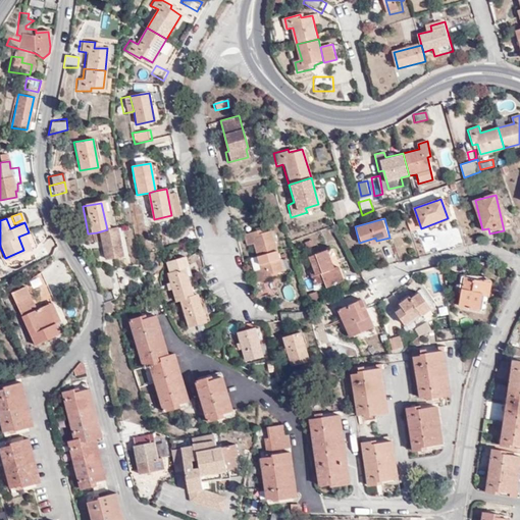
[(107,229),(97,232),(103,259),(122,255),(116,227),(107,229)]
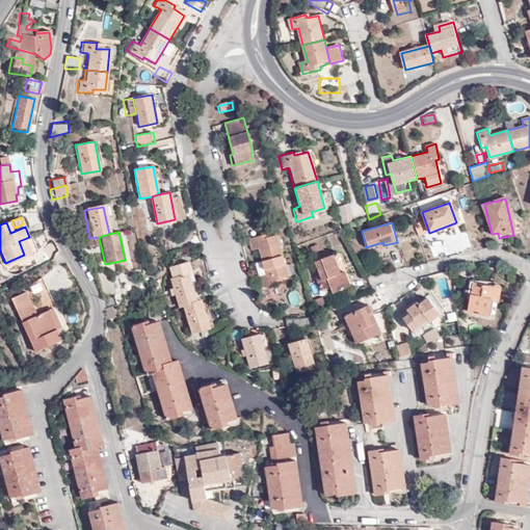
[(262,261),(284,256),(279,235),(267,238),(266,234),(249,238),(253,249),(259,247),(262,261)]
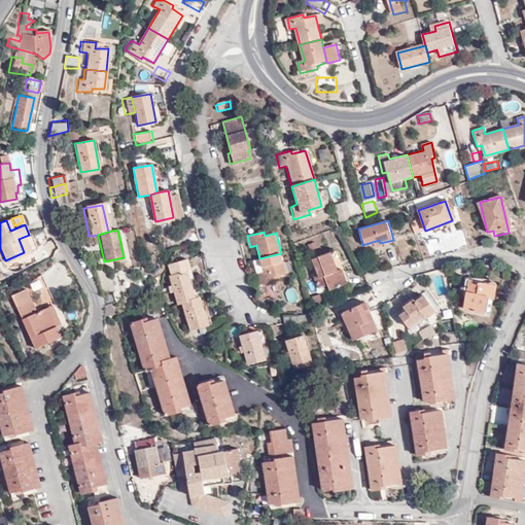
[(345,269),(338,270),(334,272),(331,265),(337,263),(334,252),(315,257),(318,274),(315,275),(318,287),(329,284),(331,289),(348,284),(345,269)]
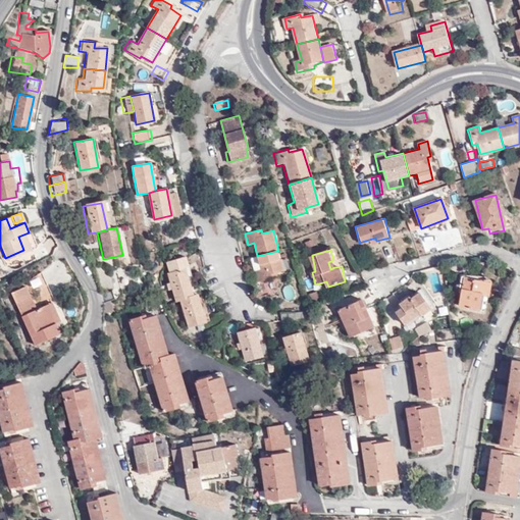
[(283,271),(278,251),(257,256),(260,268),(255,271),(258,281),(274,277),(273,274),(283,271)]
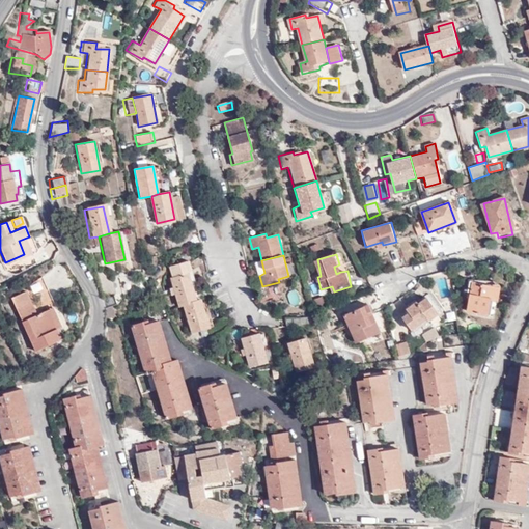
[(168,268),(171,279),(189,274),(194,272),(190,261),(168,268)]
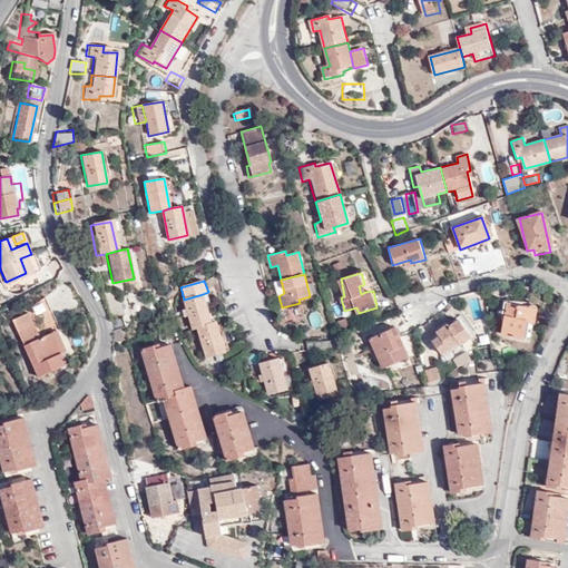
[(184,300),(194,330),(197,329),(212,323),(203,294),(184,300)]
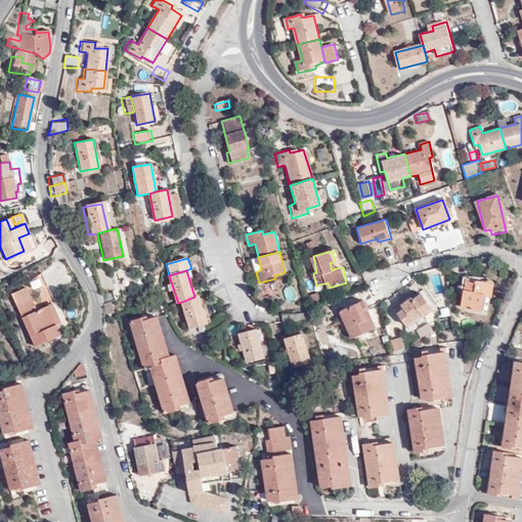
[(42,276),(33,280),(36,289),(45,285),(42,276)]
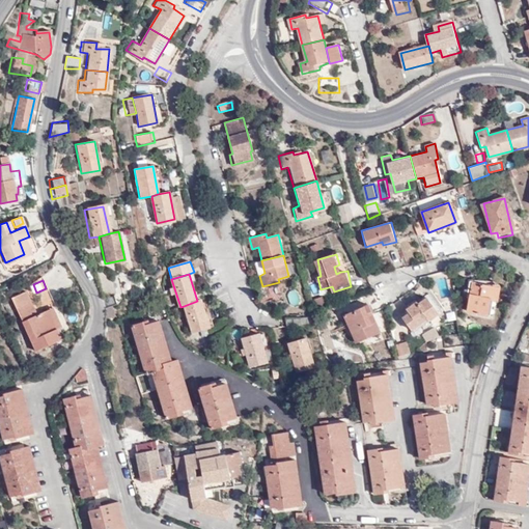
[(491,303),(493,289),(493,287),(473,284),(467,313),(488,316),(491,303)]
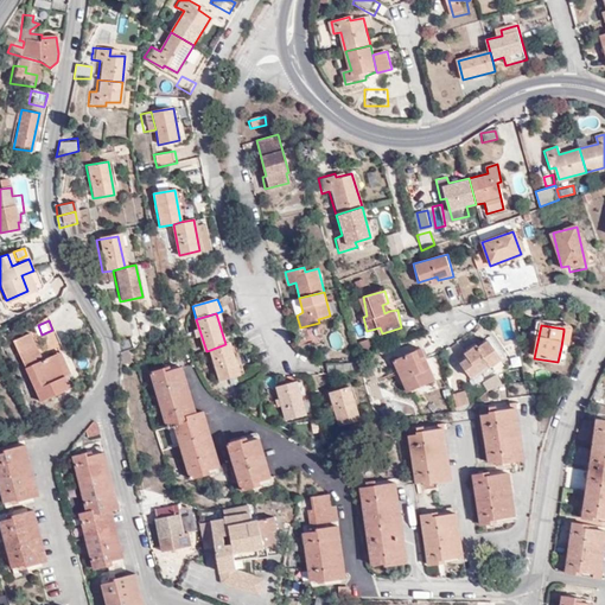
[(573,332),(564,331),(561,346),(571,349),(573,332)]
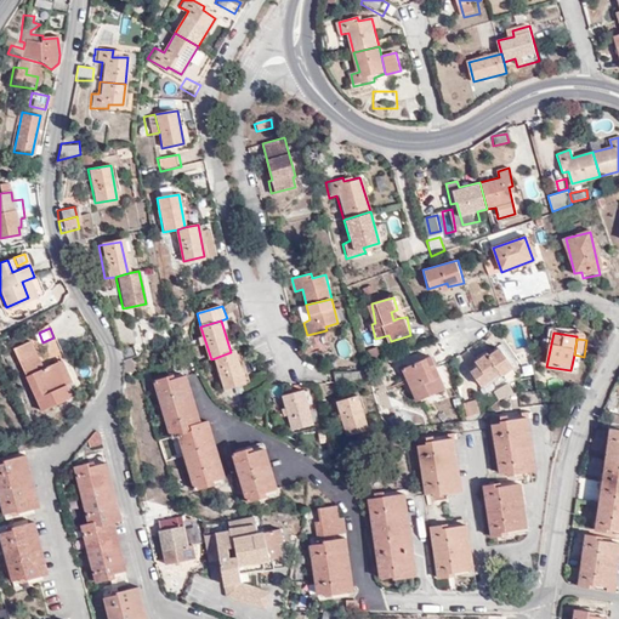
[(30,340),(12,347),(40,409),(72,395),(67,384),(72,382),(61,358),(43,367),(30,340)]
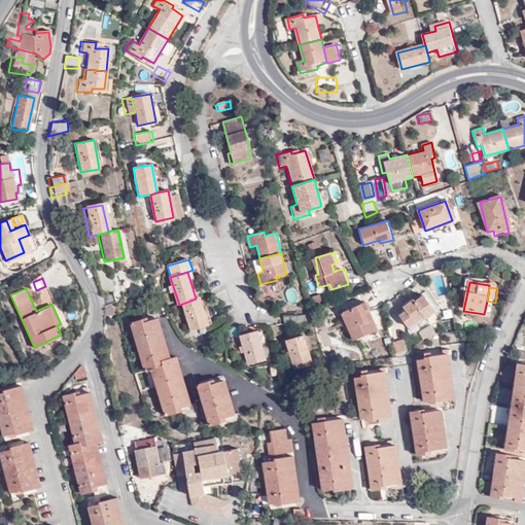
[(310,312),(325,306),(320,291),(307,298),(310,312)]
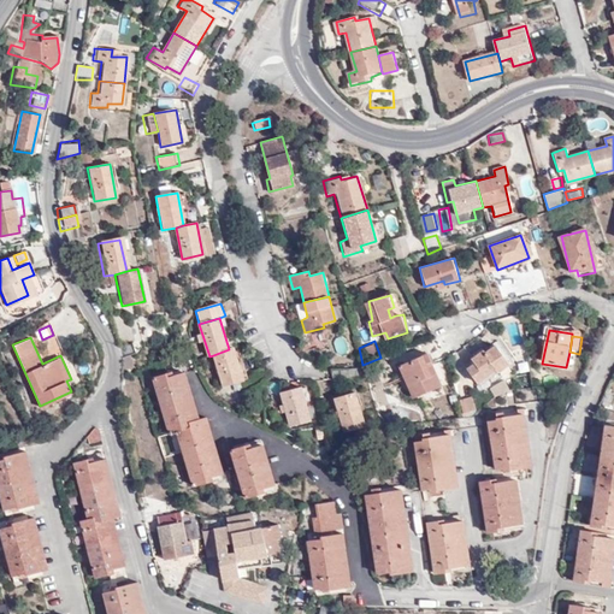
[(117,364),(129,358),(133,352),(127,344),(116,350),(117,364)]
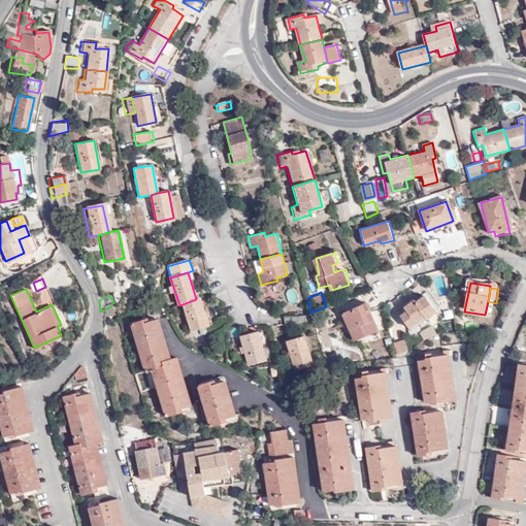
[(159,303),(156,297),(148,301),(151,307),(159,303)]
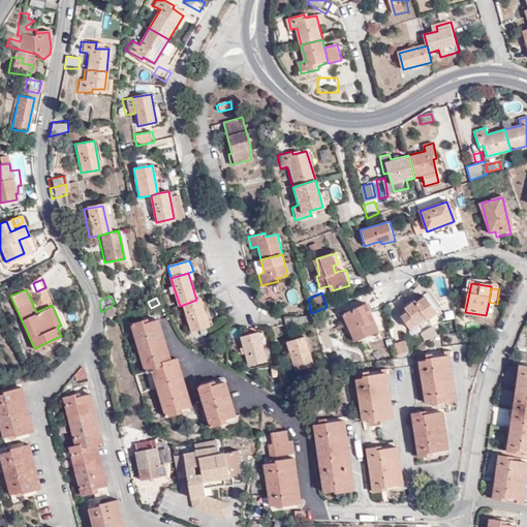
[(209,326),(200,299),(196,300),(183,305),(191,331),(209,326)]
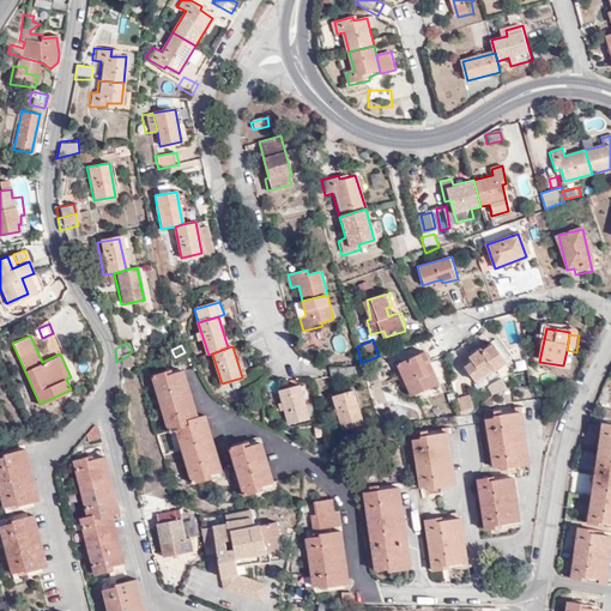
[(464,370),(475,385),(492,371),(496,376),(508,368),(490,346),(469,362),(471,364),(464,370)]
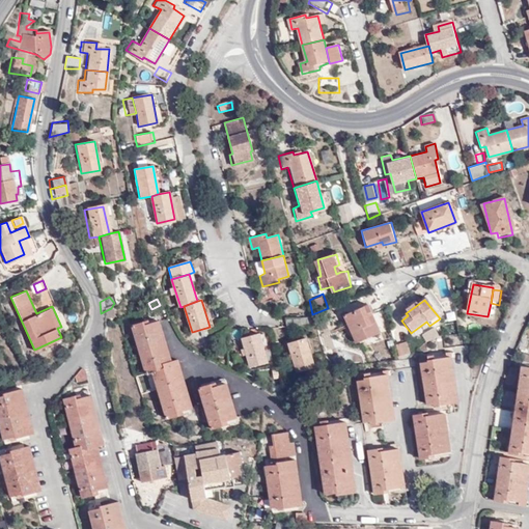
[(365,336),(367,341),(380,337),(370,311),(374,310),(371,301),(345,312),(356,339),(365,336)]
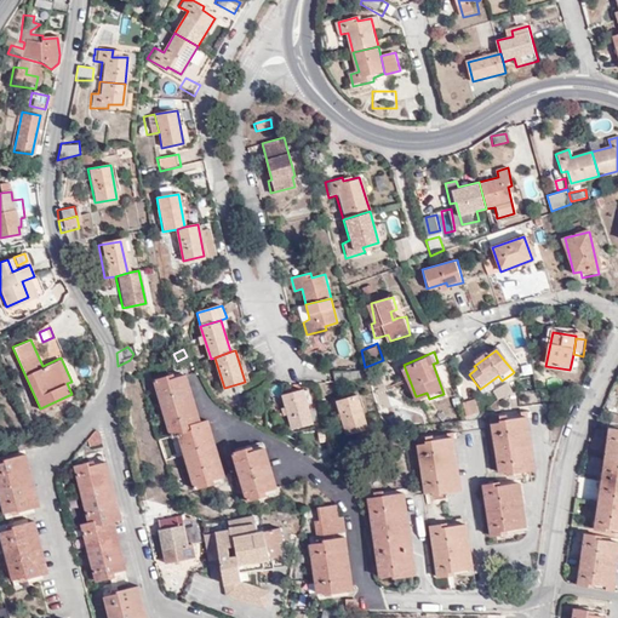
[(132,375),(130,360),(118,366),(119,373),(132,375)]
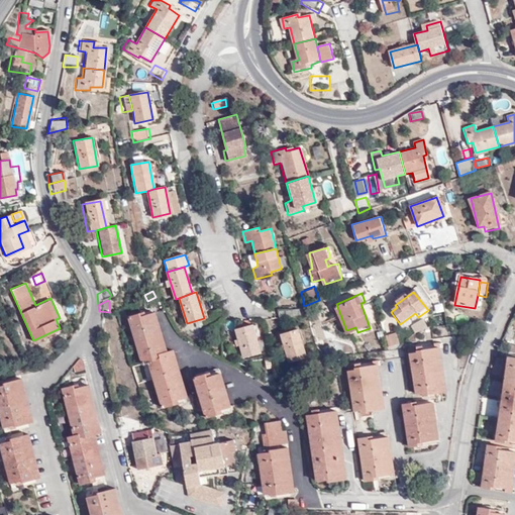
[(279,317),(296,316),(297,307),(279,307),(279,317)]
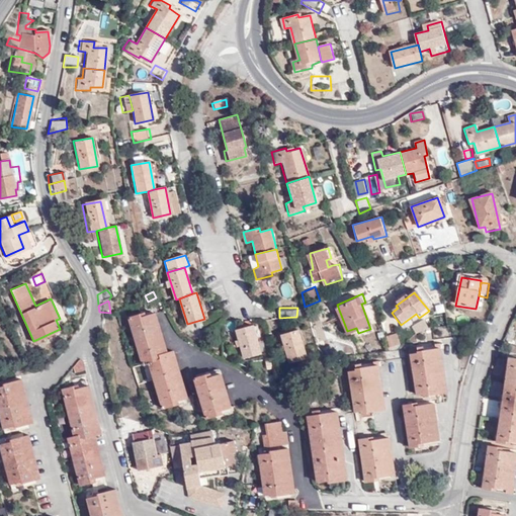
[(149,363),(161,409),(188,402),(175,352),(167,353),(156,315),(151,316),(149,311),(129,317),(142,365),(149,363)]
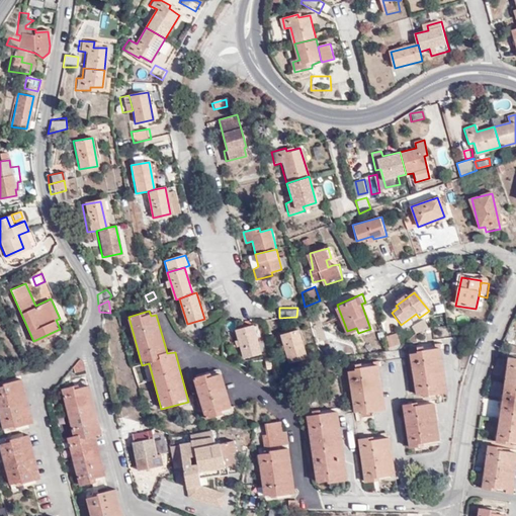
[(410,327),(416,335),(426,327),(421,320),(410,327)]
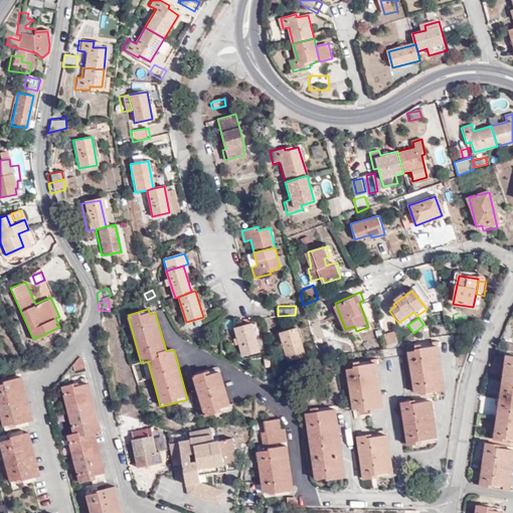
[(240,353),(258,350),(251,324),(233,327),(240,353)]
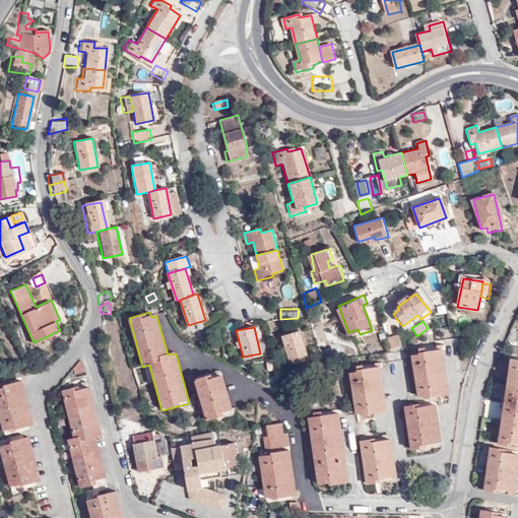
[(282,335),(290,362),(308,358),(302,330),(282,335)]
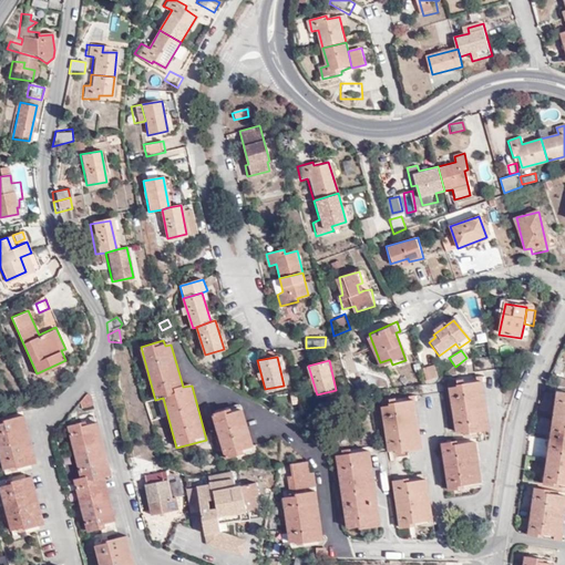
[(425,361),(429,377),(440,373),(435,360),(425,361)]
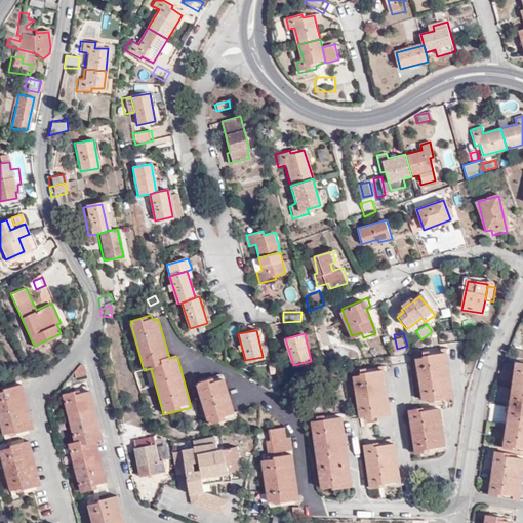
[(412,355),(418,397),(432,396),(431,392),(447,390),(441,345),(418,349),(418,355),(412,355)]
